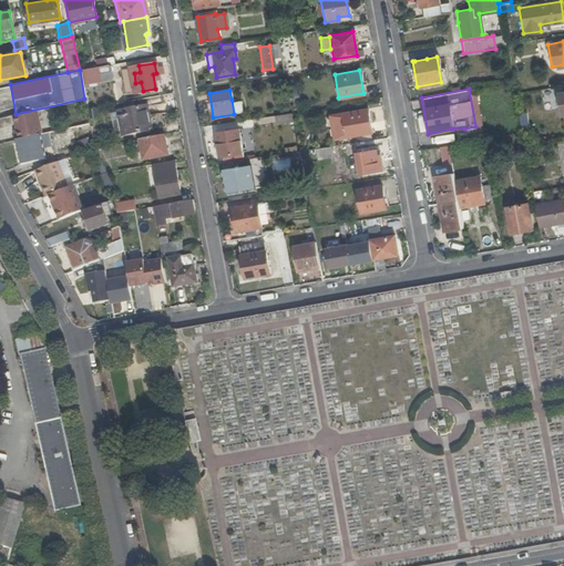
[(239,99),(232,100),(234,114),(242,113),(239,99)]
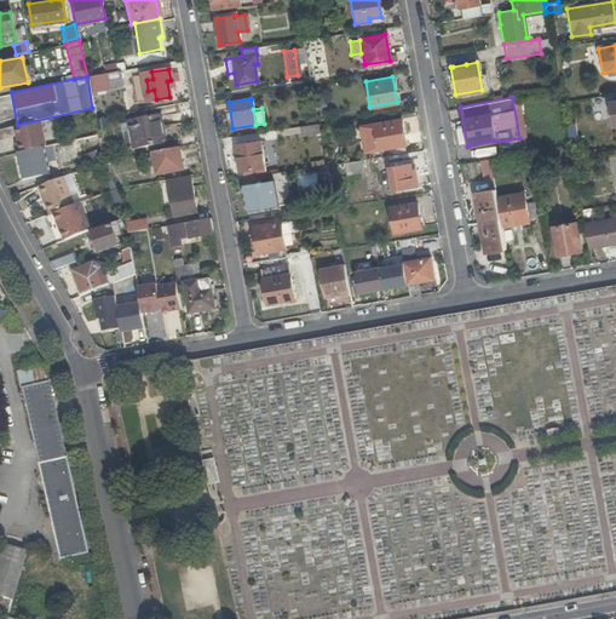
[(149,144),(162,142),(160,127),(162,127),(160,114),(127,120),(132,148),(149,144)]
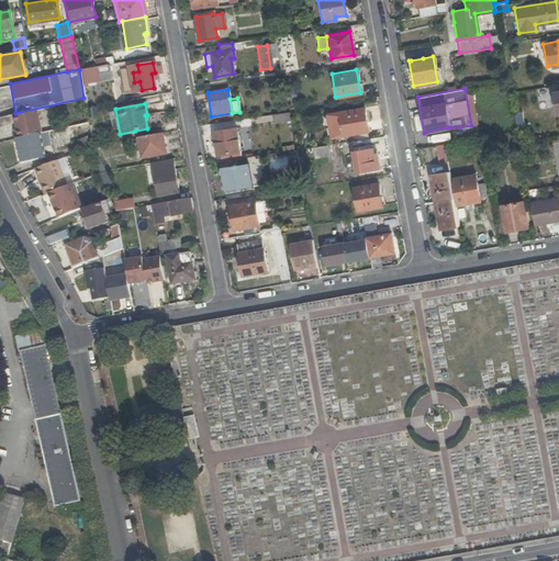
[(33,118),(55,113),(54,107),(32,111),(33,118)]
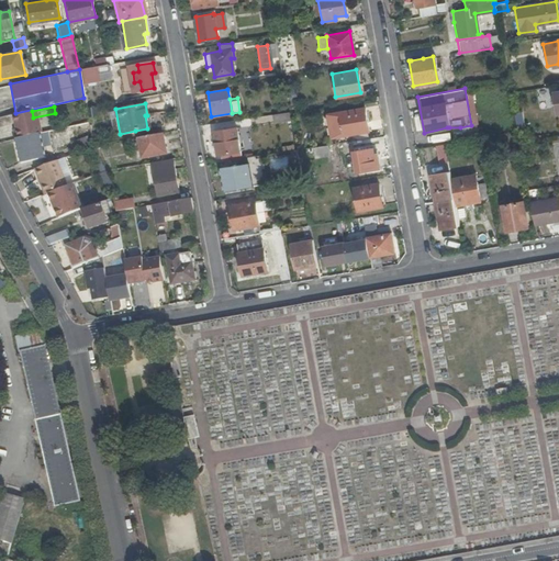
[(331,136),(367,130),(362,107),(326,113),(331,136)]
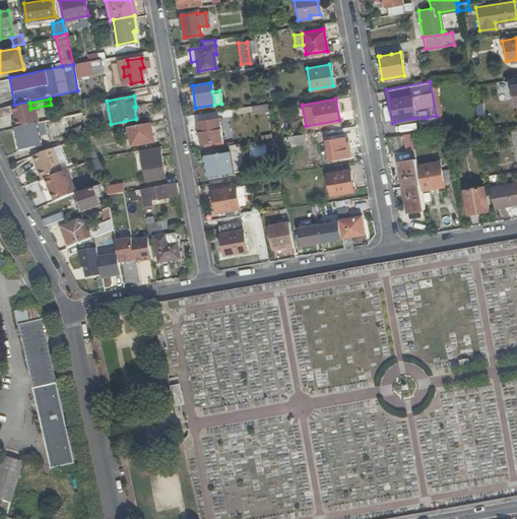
[(266,111),(265,103),(250,106),(252,113),(266,111)]
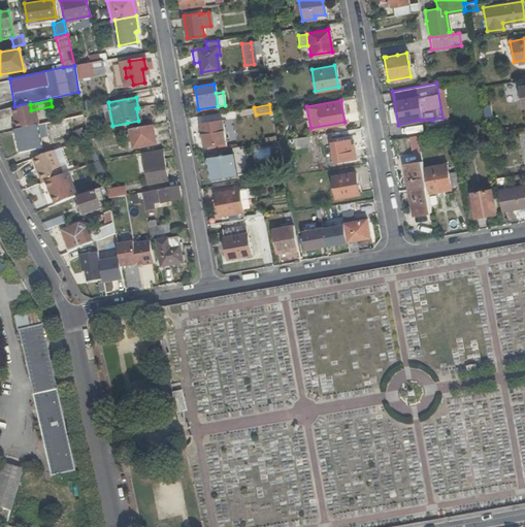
[(488,105),(481,106),(484,123),(491,121),(488,105)]
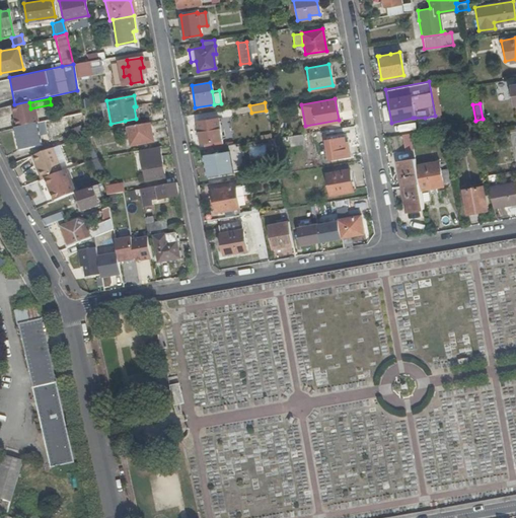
[(427,130),(440,128),(438,116),(435,116),(425,118),(427,130)]
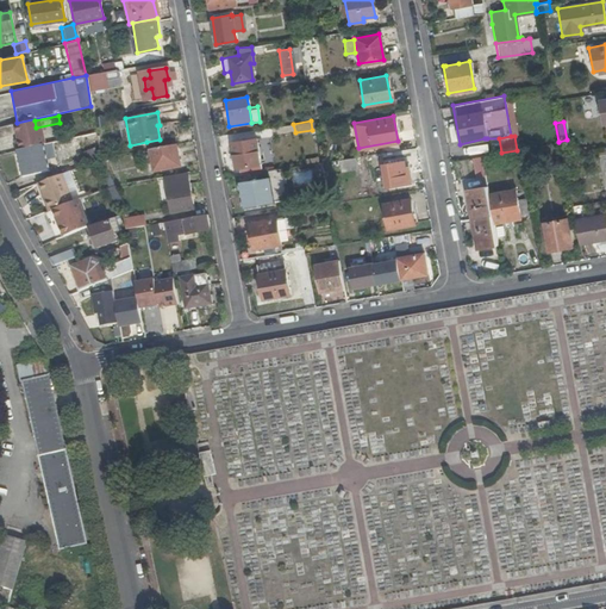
[(233,166),(258,162),(255,137),(230,141),(233,166)]
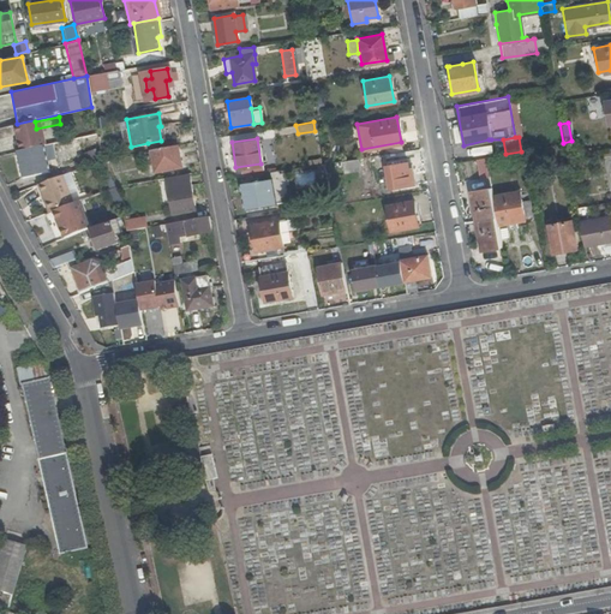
[(42,144),(16,150),(21,177),(47,170),(42,144)]
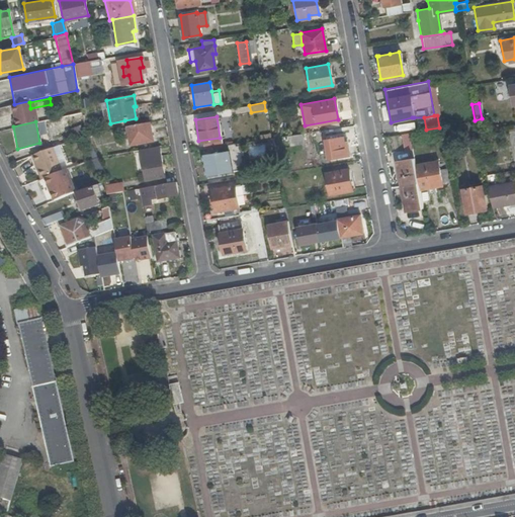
[(139,124),(125,126),(130,145),(152,141),(149,122),(139,124)]
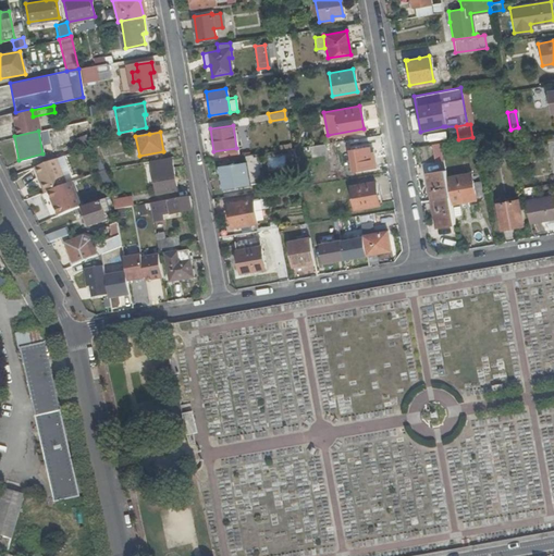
[(70,152),(88,146),(85,136),(66,143),(70,152)]
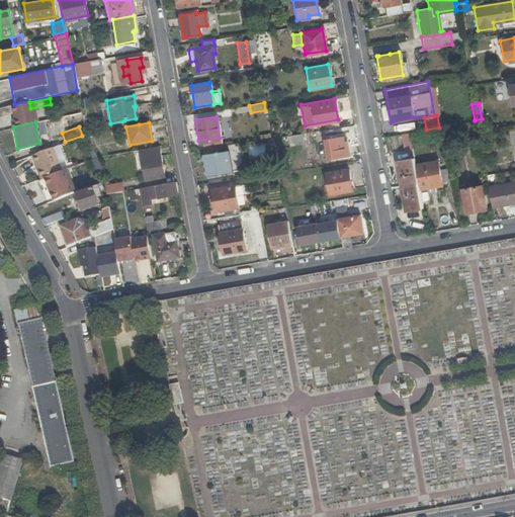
[(301,143),(299,133),(286,135),(288,144),(301,143)]
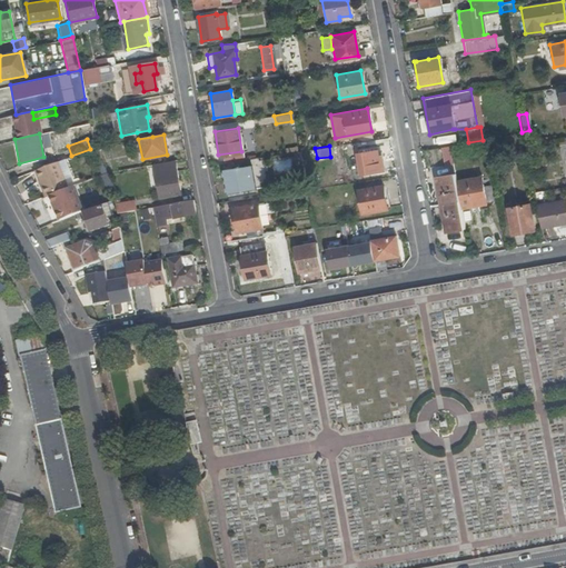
[(379,155),(376,155),(375,149),(356,152),(359,173),(381,170),(379,155)]
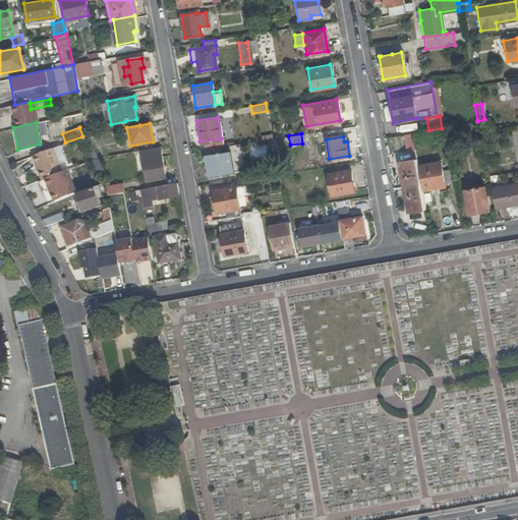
[(246,147),(248,158),(267,155),(265,143),(246,147)]
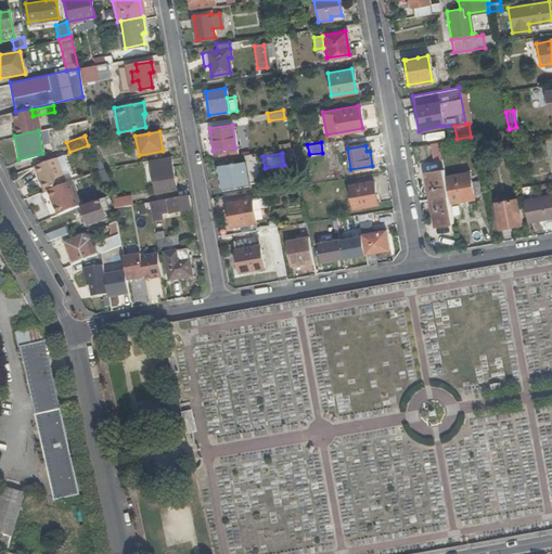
[(171,169),(169,156),(149,160),(152,174),(171,169)]
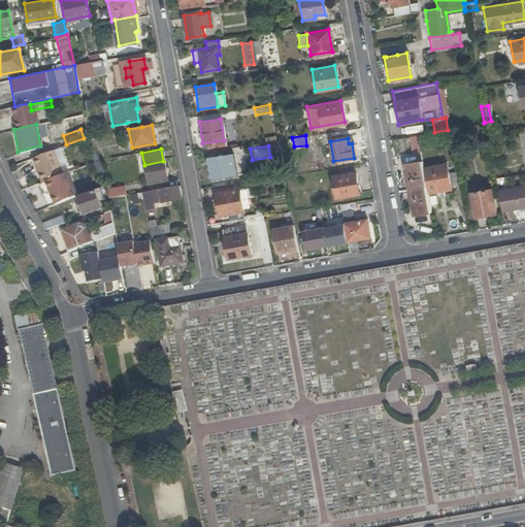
[(53,150),(32,157),(41,182),(62,173),(53,150)]
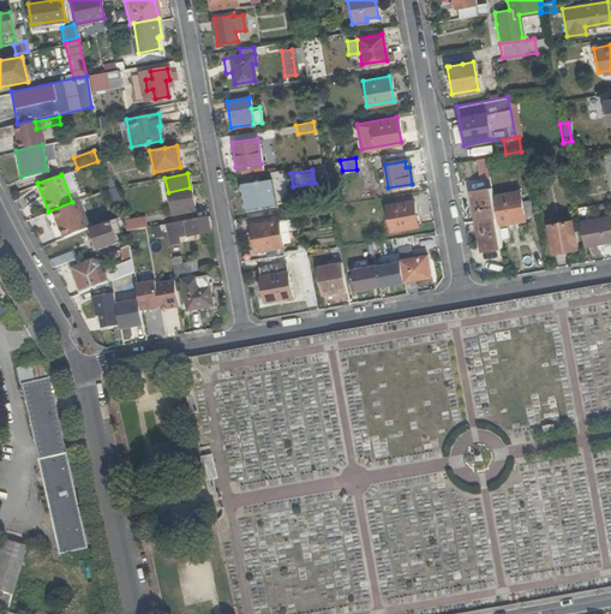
[(283,176),(271,178),(275,203),(283,201),(281,190),(286,189),(283,176)]
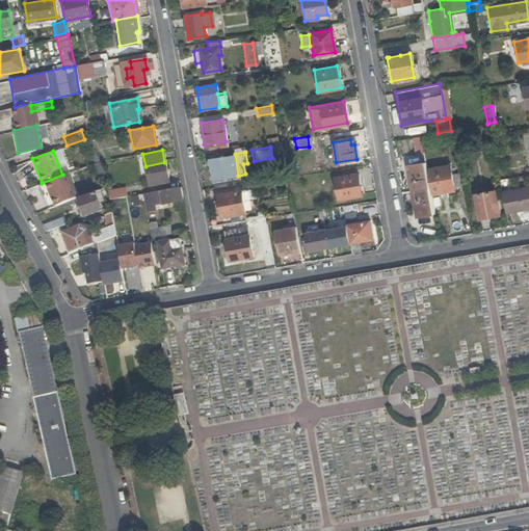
[(238,176),(235,154),(217,157),(207,159),(211,181),(229,178),(236,176),(238,176)]
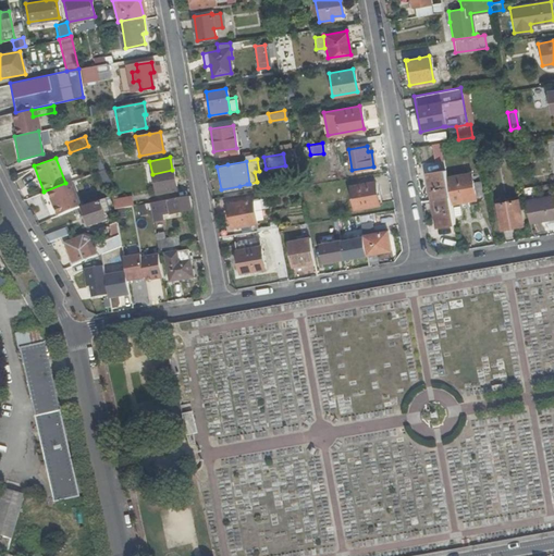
[(99,183),(107,180),(103,169),(95,172),(99,183)]
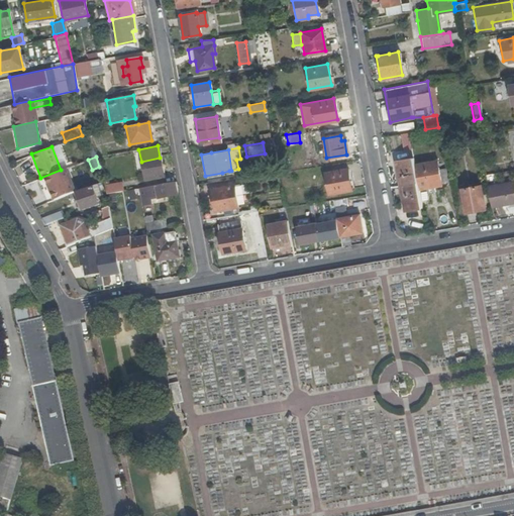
[(160,158),(141,162),(141,166),(138,166),(139,172),(142,171),(142,173),(144,180),(163,176),(160,159),(160,158)]
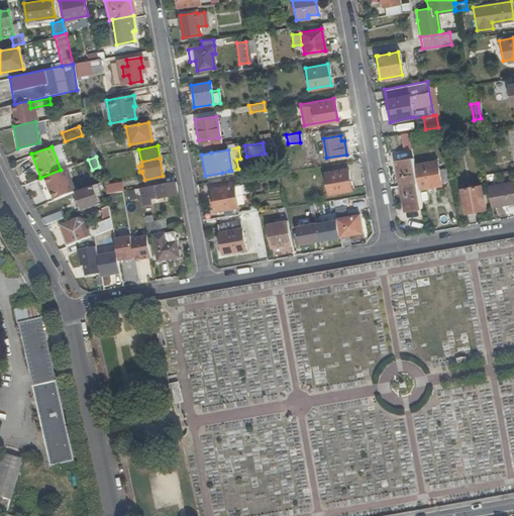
[(416,183),(411,158),(394,161),(398,186),(416,183)]
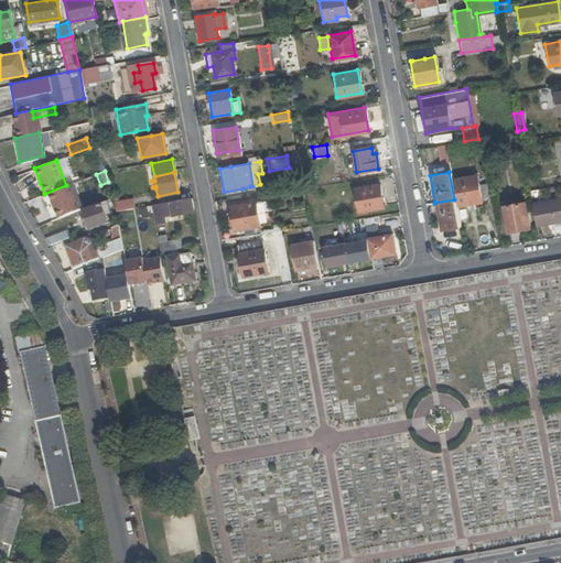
[(479,199),(487,197),(484,181),(476,183),(474,173),(451,177),(455,204),(479,201),(479,199)]
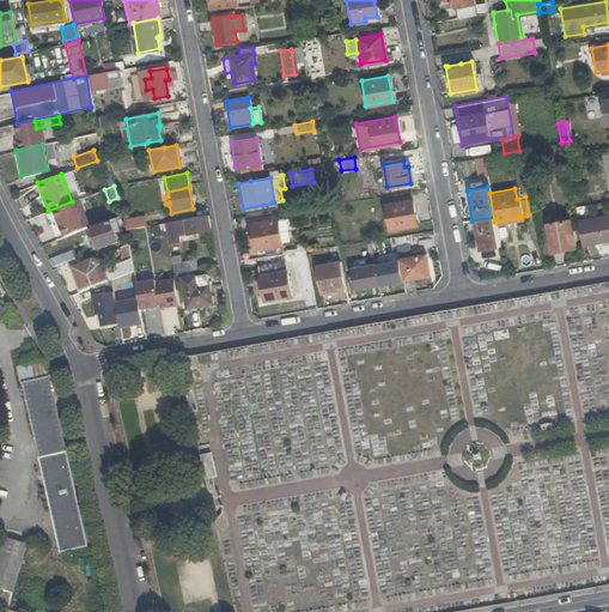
[(72,201),(48,211),(46,212),(55,240),(89,228),(79,199),(72,201)]
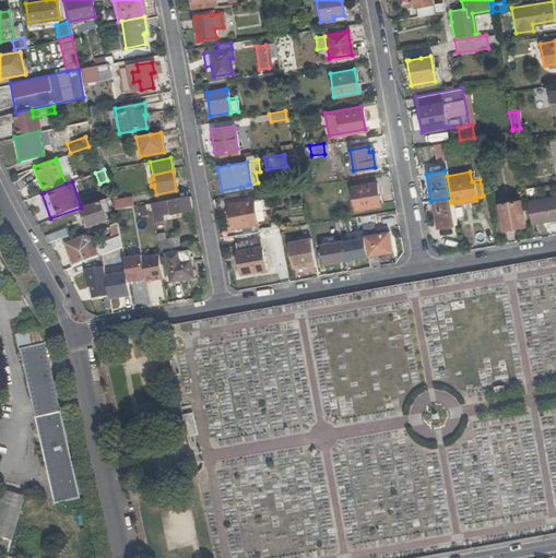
[(116,191),(117,191),(123,190),(121,181),(111,183),(116,191)]
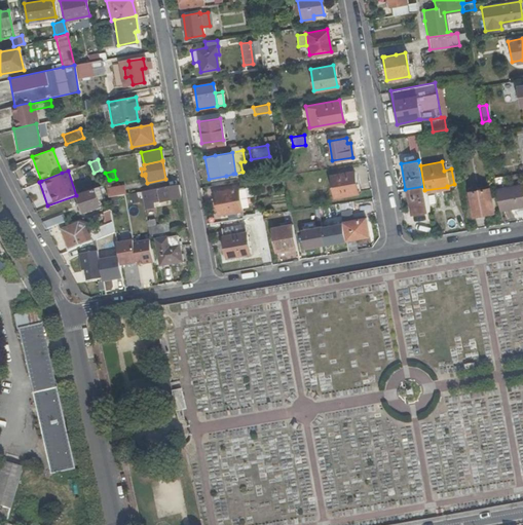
[(329,175),(333,197),(356,193),(352,172),(329,175)]
